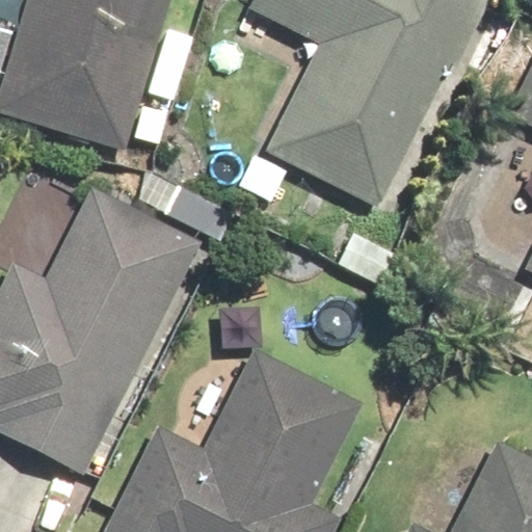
[(23,0),(0,76),(0,115),(124,153),(168,0),(23,0)]
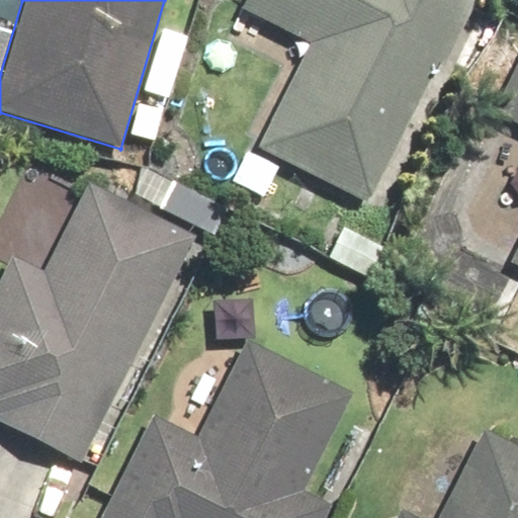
[(264,145),(362,193),(417,83),(425,87),(467,0),(246,0),(243,7),(315,42),(264,145)]
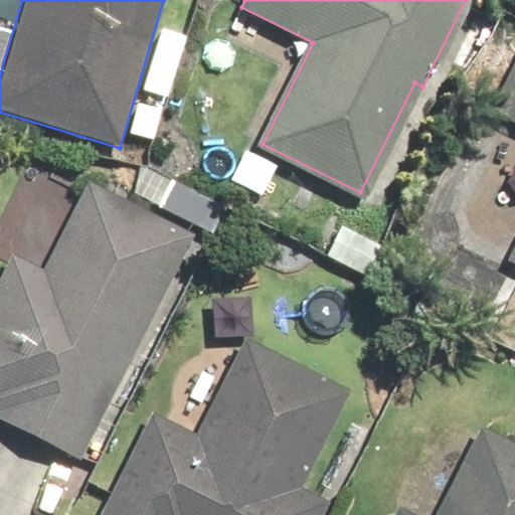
[(514,127),(514,234),(502,263),(514,269),(514,61),(489,115),(514,127)]
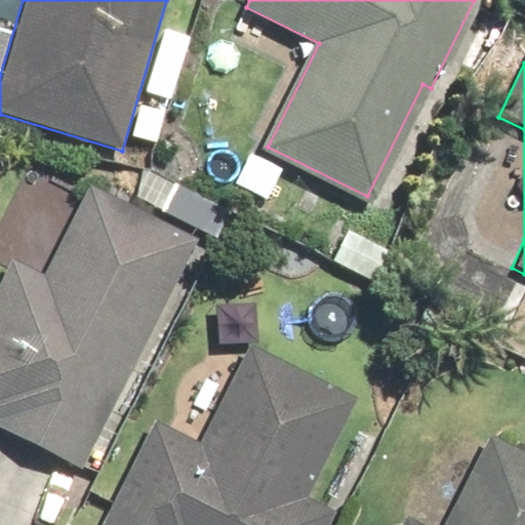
[(11,258),(0,279),(0,429),(80,470),(197,241),(92,188),(46,277),(11,258)]
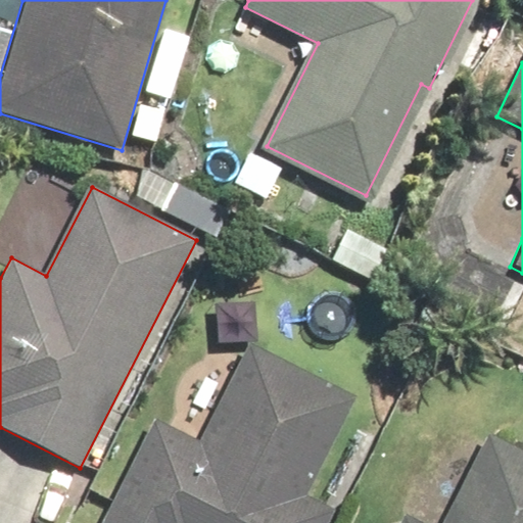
[(154,421),(103,522),(104,522),(327,522),(334,511),(305,496),(355,398),(248,344),(198,443),(154,421)]
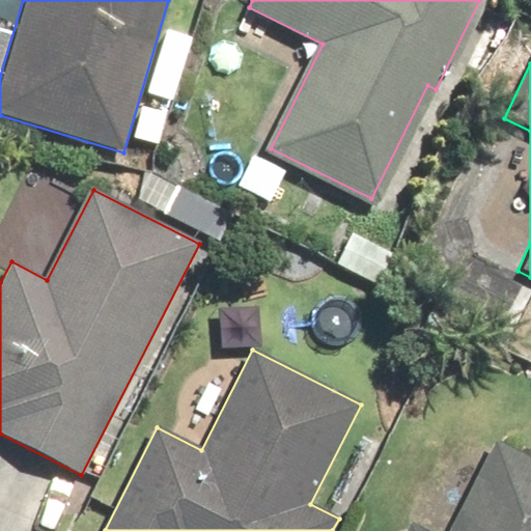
[(530,530),(530,459),(494,441),(448,530),(418,530),(408,526),(404,530),(530,530)]
